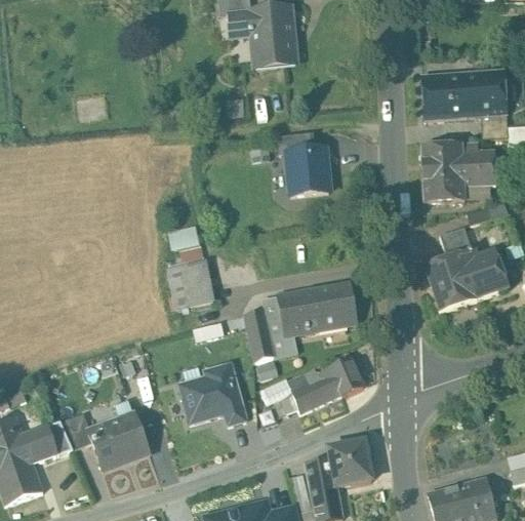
[(217,0),(219,16),(233,15),(233,12),(248,10),(247,0),(217,0)]
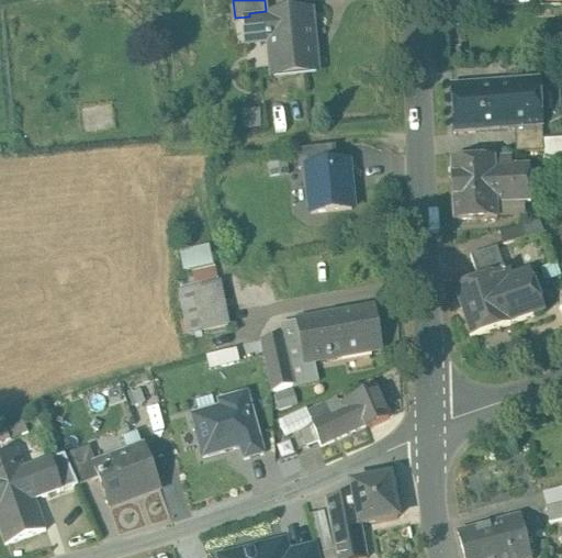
[(266,11),(249,13),(249,17),(251,38),(269,36),(272,68),(315,64),(310,7),(266,11)]
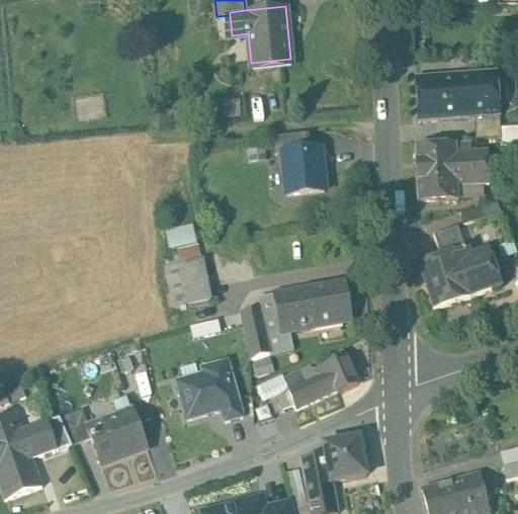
[(500,68),(460,71),(463,115),(475,114),(503,112),(500,68)]
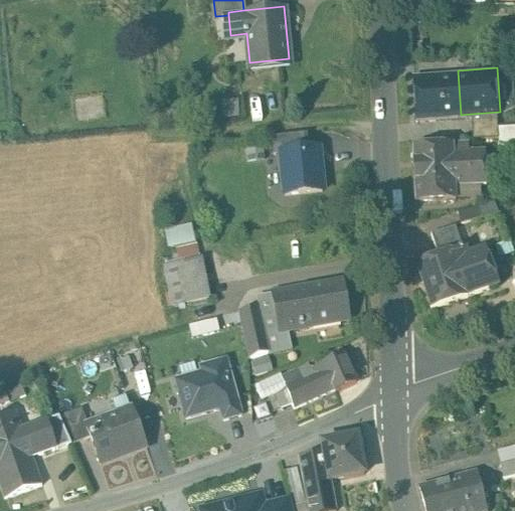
[(458,70),(413,72),(415,117),(461,115),(458,70)]
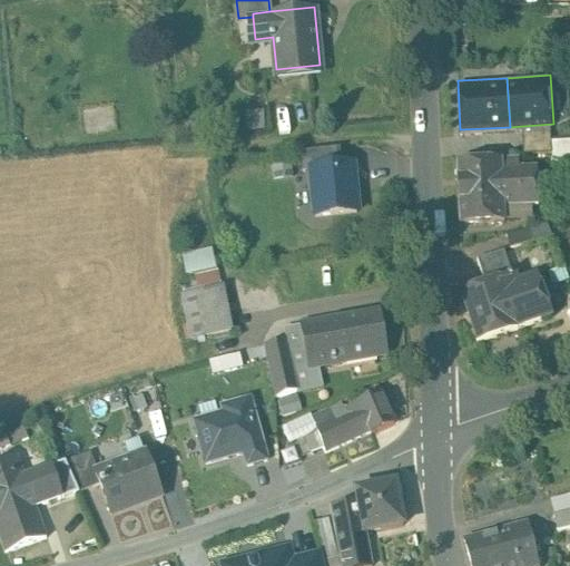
[(553,124),(522,126),(524,150),(554,149),(553,124)]
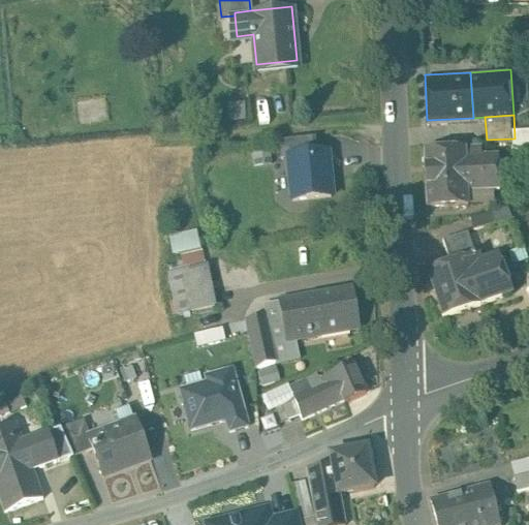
[(315,133),(279,137),(280,156),(288,155),(288,154),(317,151),(315,133)]
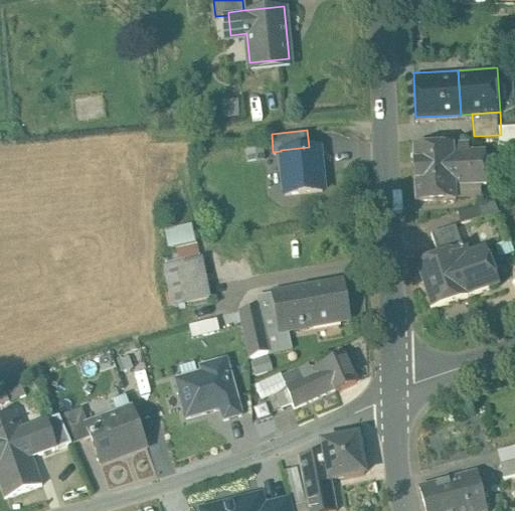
[(483,148),(467,149),(466,140),(451,141),(454,184),(486,181),(483,148)]
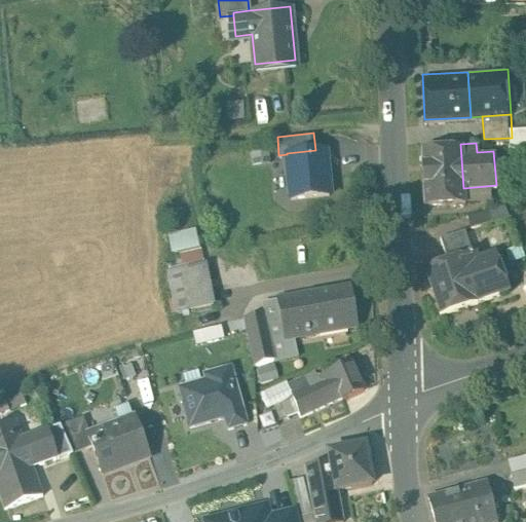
[(460,144),(421,146),(423,204),(464,200),(463,188),(460,144)]
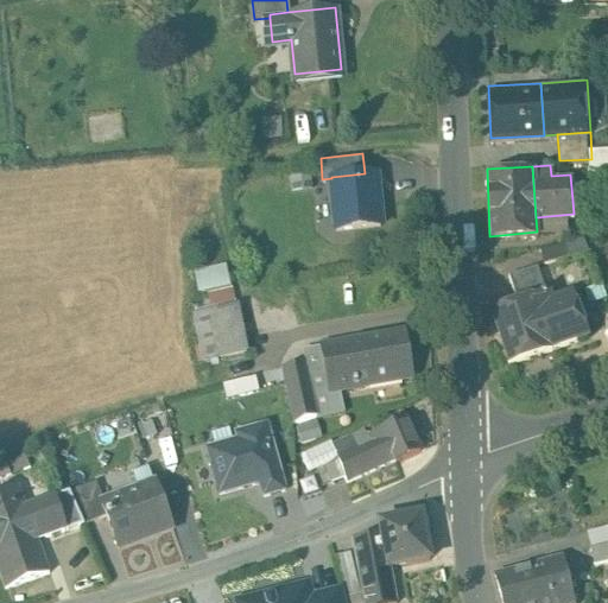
[(365,173),(331,177),(331,178),(336,227),(381,222),(377,172),(365,173)]
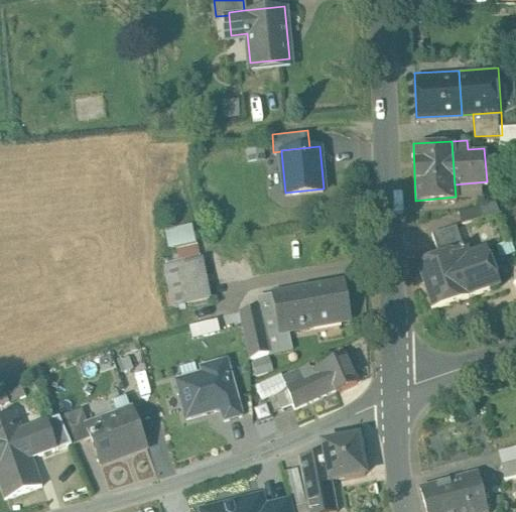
[(482,205),(458,211),(462,222),(485,215),(482,205)]
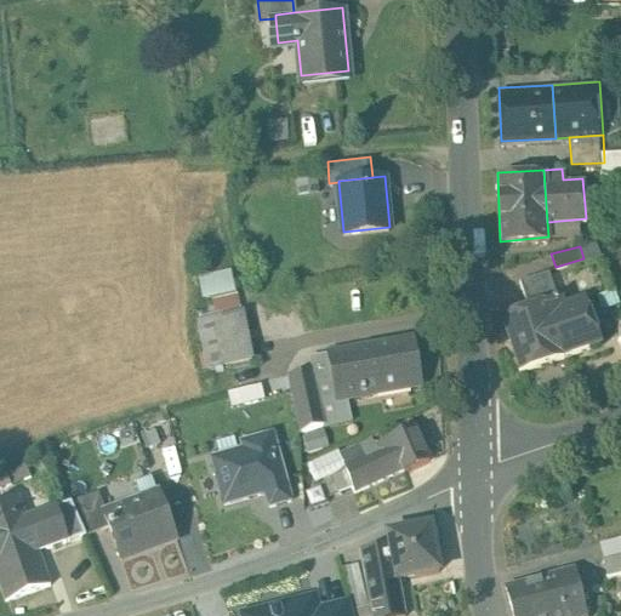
[(234,266),(204,272),(210,308),(240,302),(234,266)]
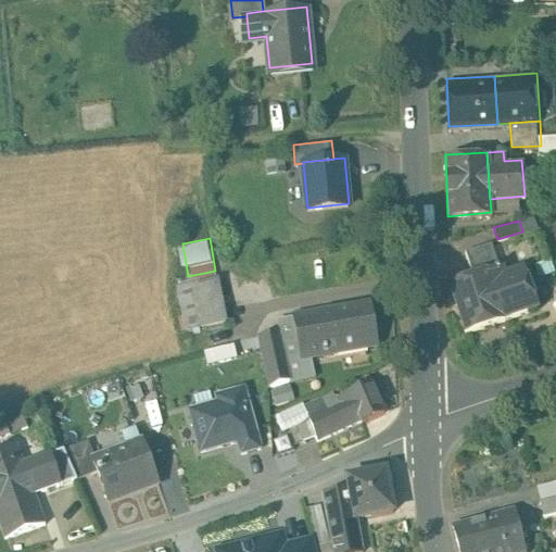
[(492,240),(467,249),(475,274),(501,265),(492,240)]
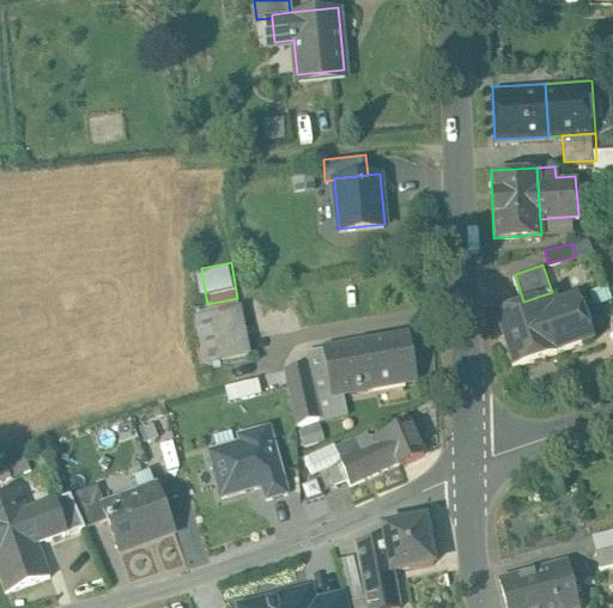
[(523,302),(498,310),(516,363),(559,347),(558,347),(595,334),(595,333),(594,333),(581,292),(556,302),(552,292),(523,302)]
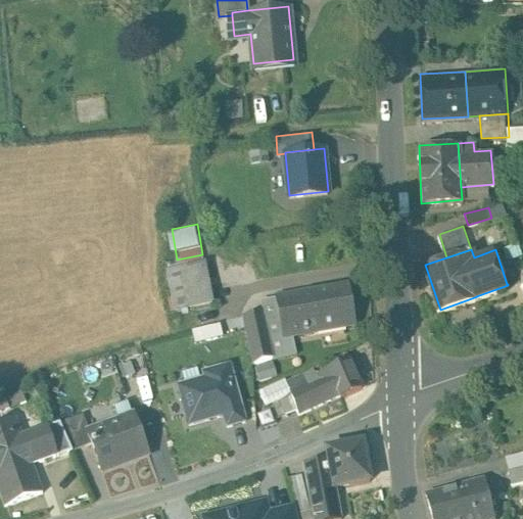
[(203,261),(167,268),(175,310),(211,301),(203,261)]
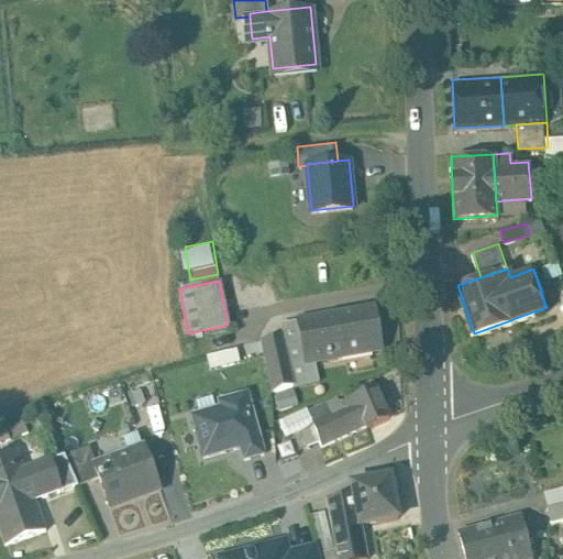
[(374,306),(338,311),(345,353),(381,347),(374,306)]
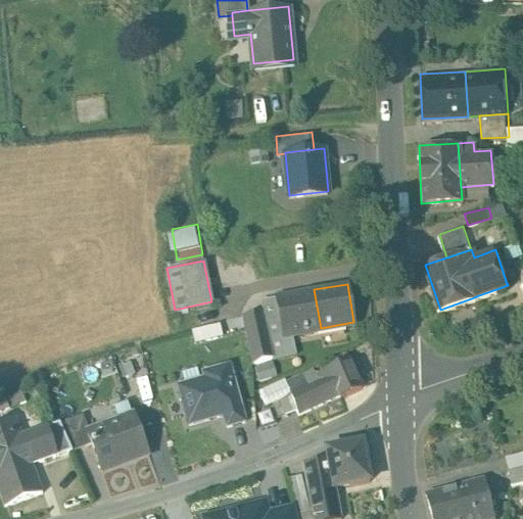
[(314,289),(277,296),(285,335),(293,333),(321,328),(314,289)]
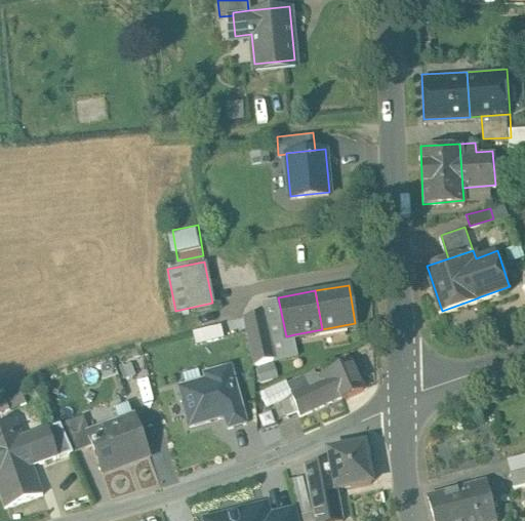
[(286,336),(278,297),(263,301),(265,312),(275,359),(298,354),(294,334),(286,336)]
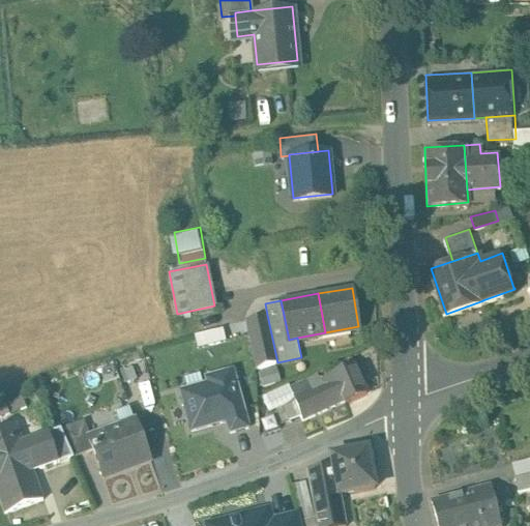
[(267,315),(245,318),(256,366),(257,367),(277,362),(267,315)]
